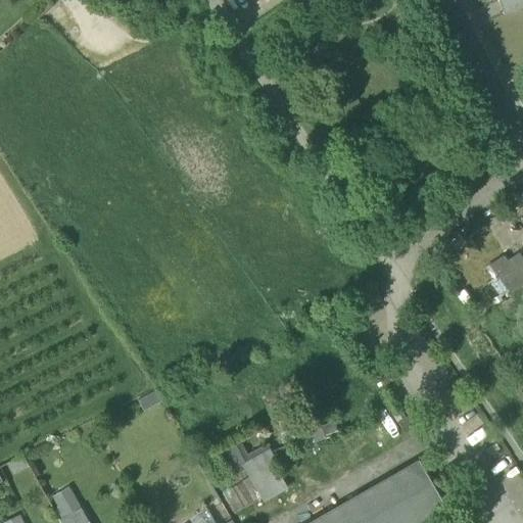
[(522,0),(498,0),(505,14),(522,6),(522,0)]
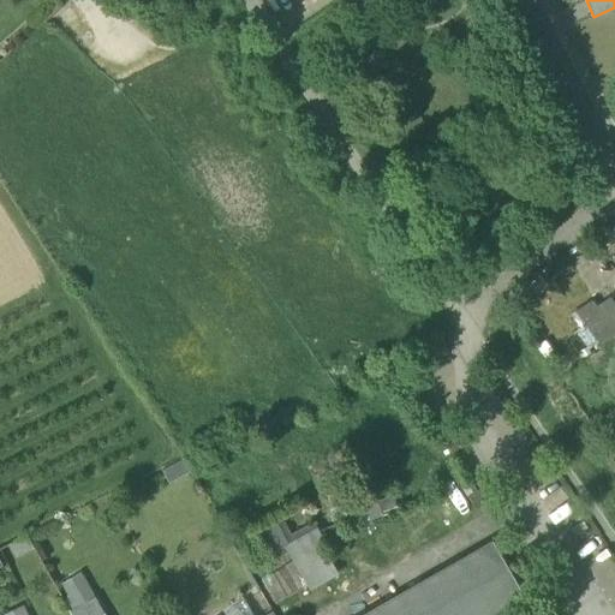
[(596,309),(597,311),(614,335),(614,305),(609,298),(596,309)]
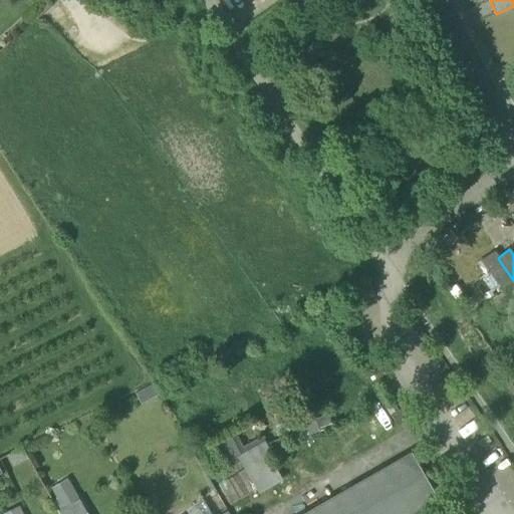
[(513,290),(511,286),(497,296),(503,304),(513,297),(513,290)]
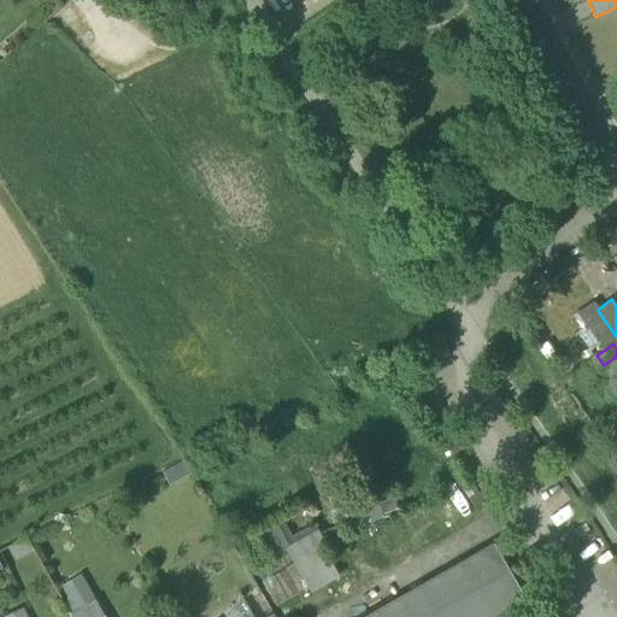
[(592,375),(604,365),(597,356),(585,364),(592,375)]
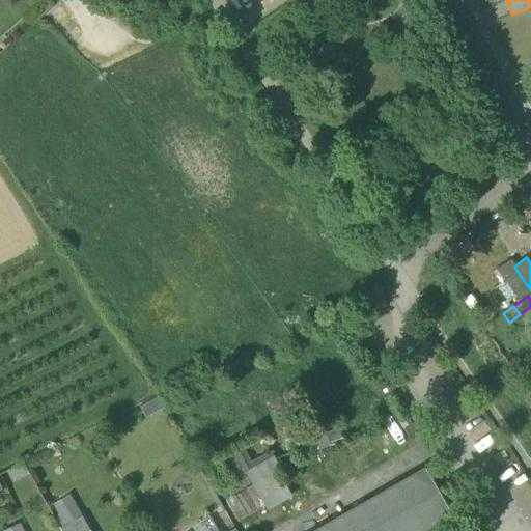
[(530,307),(520,314),(530,330),(530,307)]
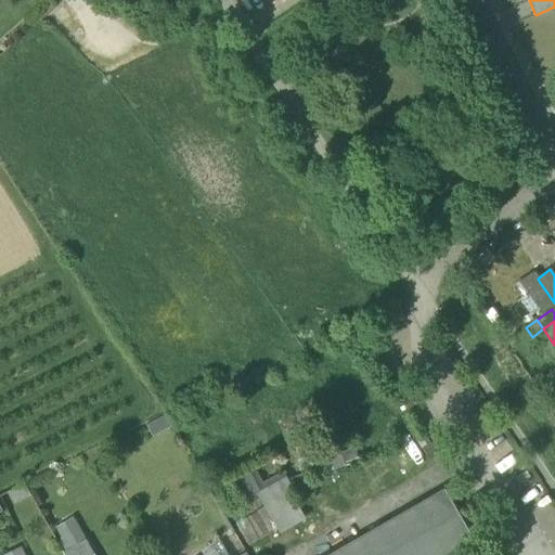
[(300,519),(281,473),(258,481),(252,468),(229,478),(245,515),(234,519),(244,543),(300,519)]
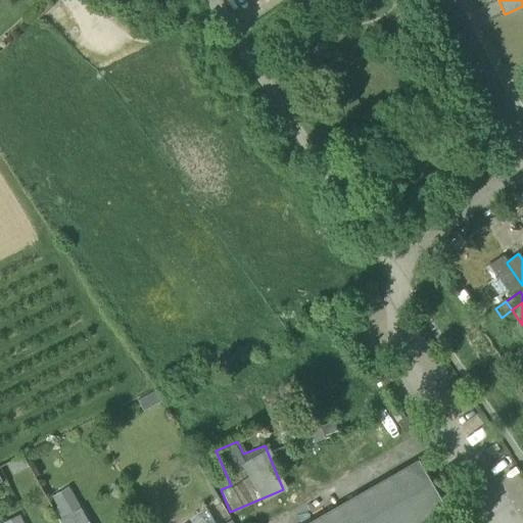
[(24,456),(6,464),(12,475),(29,467),(24,456)]
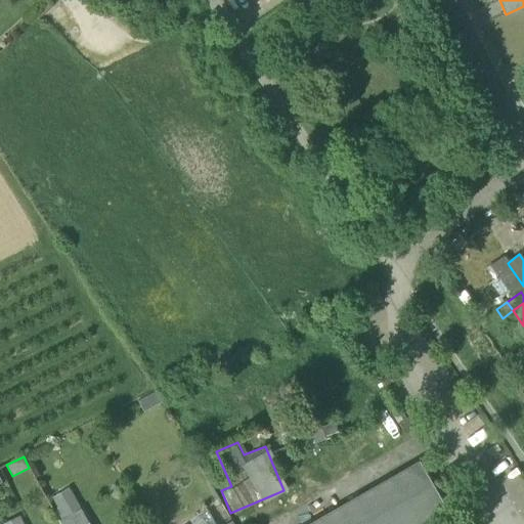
[(417,523),(444,508),(419,463),(312,523),(417,523)]
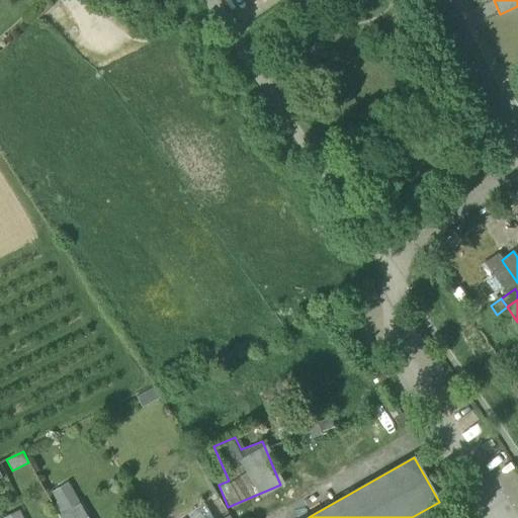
[(53,505),(60,516),(80,505),(67,483),(51,493),(57,503),(53,505)]
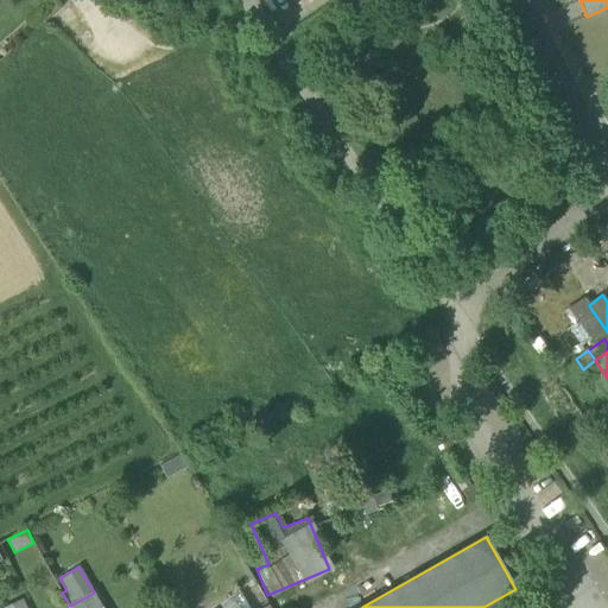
[(70,606),(70,607),(102,607),(94,593),(70,606)]
